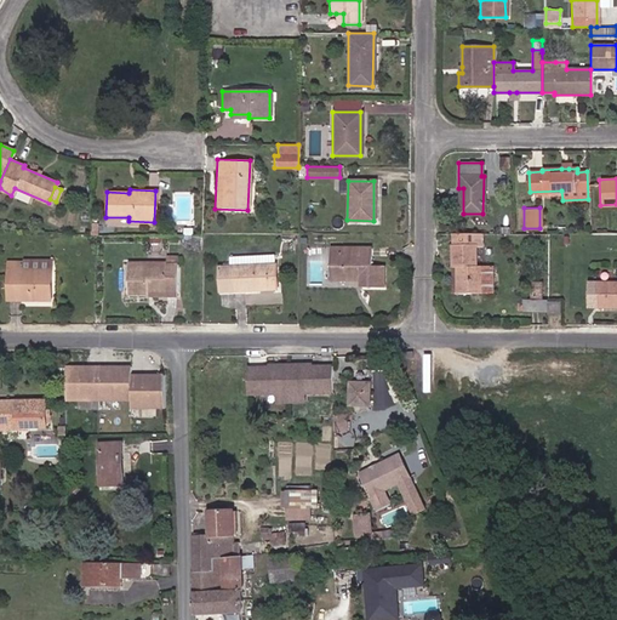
[(475,266),(474,246),(480,246),(480,233),(453,233),(453,245),(452,245),(452,267),(456,267),(457,294),(492,293),(491,266),(475,266)]
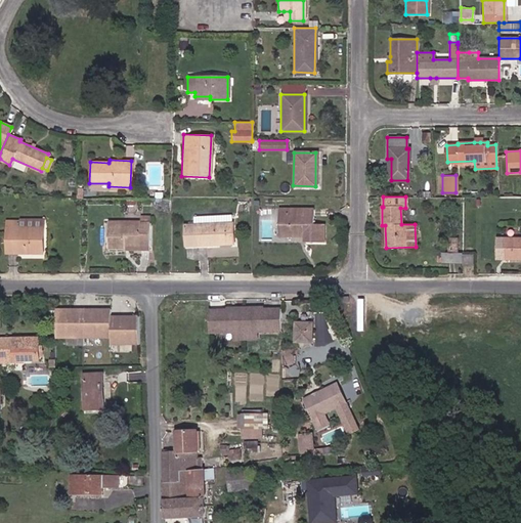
[(166,207),(166,199),(155,199),(155,207),(166,207)]
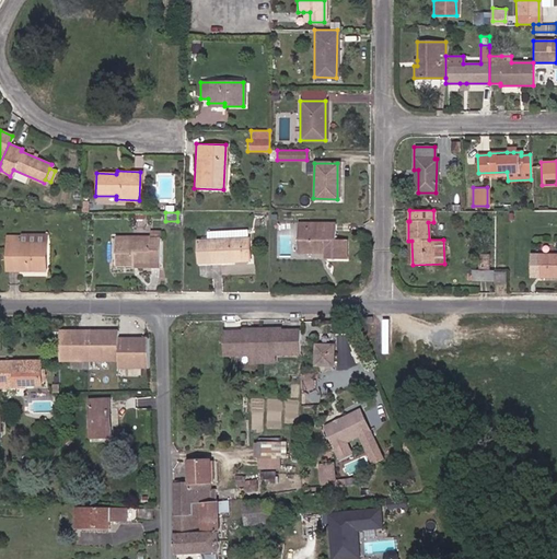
[(345,259),(345,240),(334,240),(334,223),(297,223),(297,252),(325,252),(325,258),(345,259)]
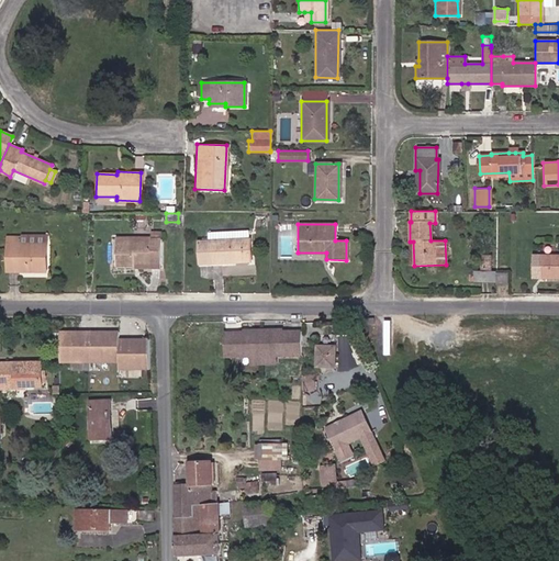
[(159,262),(159,231),(149,231),(149,237),(113,238),(113,265),(132,265),(132,262),(159,262)]
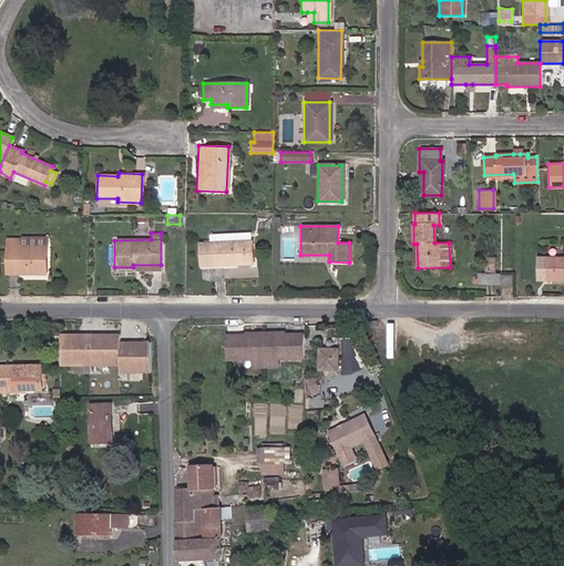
[(45,274),(44,237),(6,237),(6,274),(45,274)]
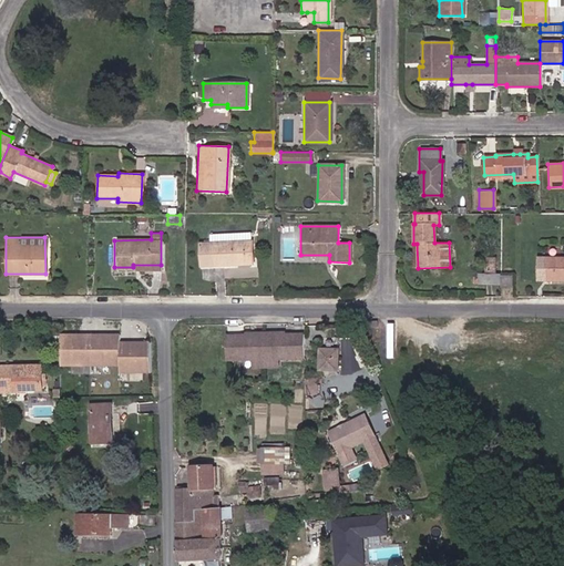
[(252,263),(250,240),(198,244),(200,266),(252,263)]
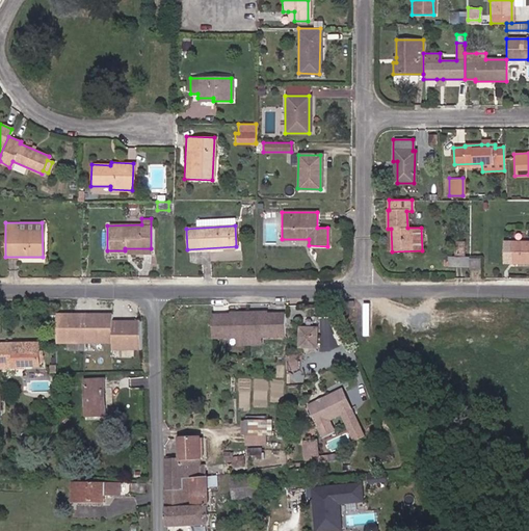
[(528,262),(528,241),(512,242),(512,262),(528,262)]
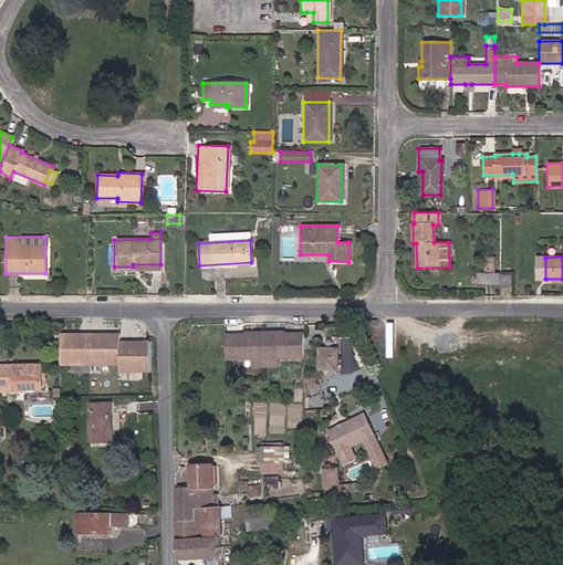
[(509,285),(509,274),(498,274),(498,286),(509,285)]
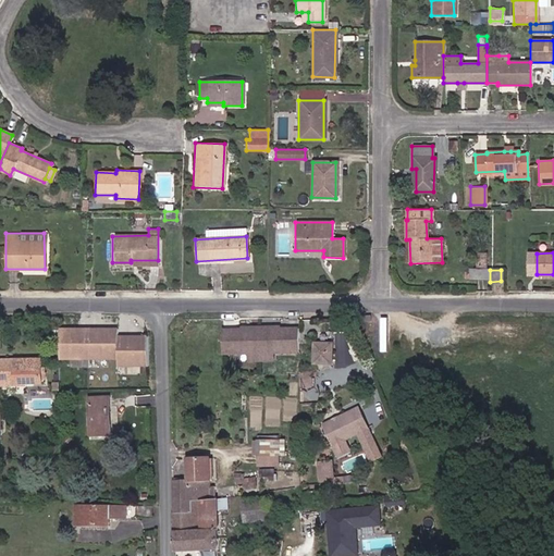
[(296,351),(296,328),(221,330),(221,353),(296,351)]
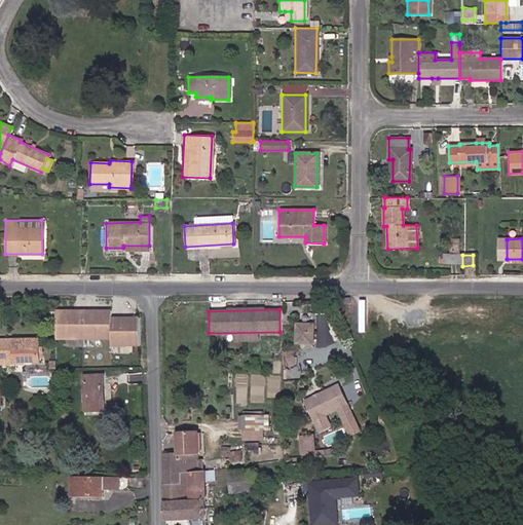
[(108,310),(55,310),(55,338),(110,338),(110,344),(135,344),(135,317),(108,317),(108,310)]
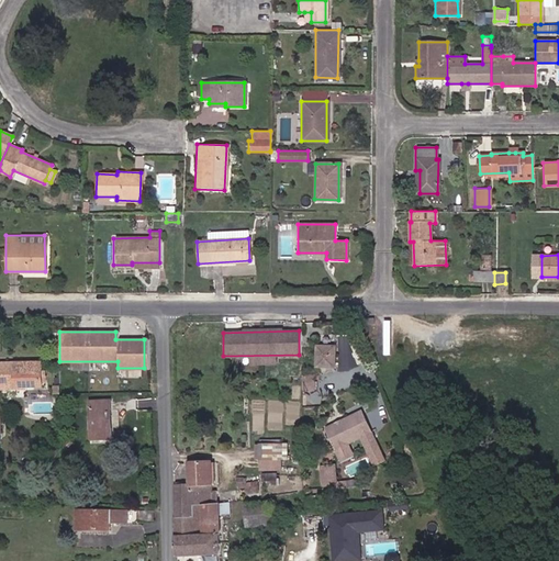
[(334,367),(334,346),(315,345),(315,367),(334,367)]
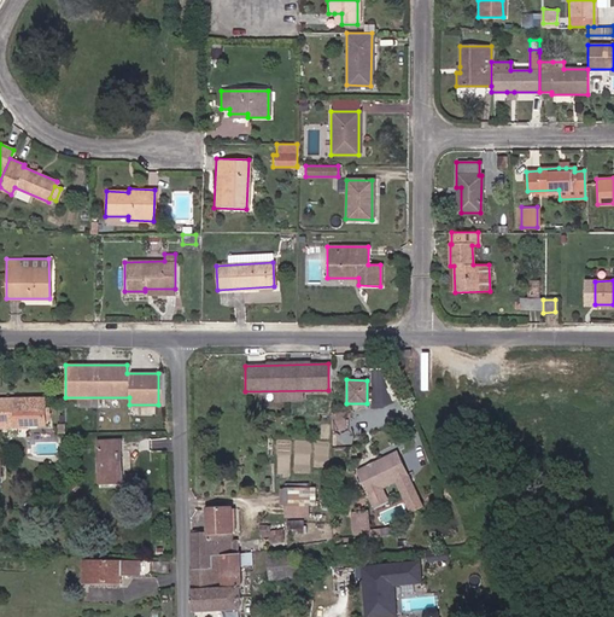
[(44,425),(44,397),(0,399),(0,428),(13,428),(13,425),(44,425)]
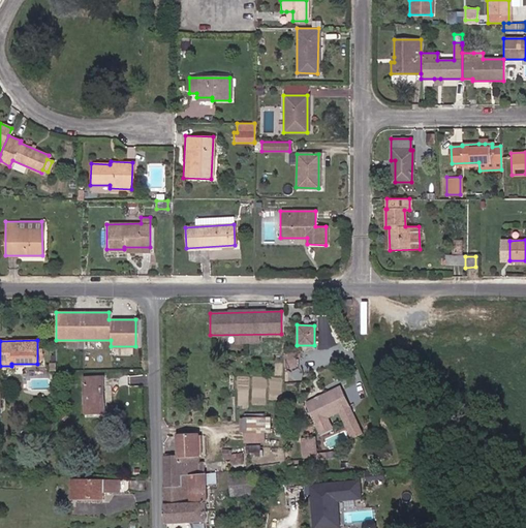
[(101,402),(100,385),(102,385),(101,377),(83,378),(84,412),(103,412),(102,402),(101,402)]
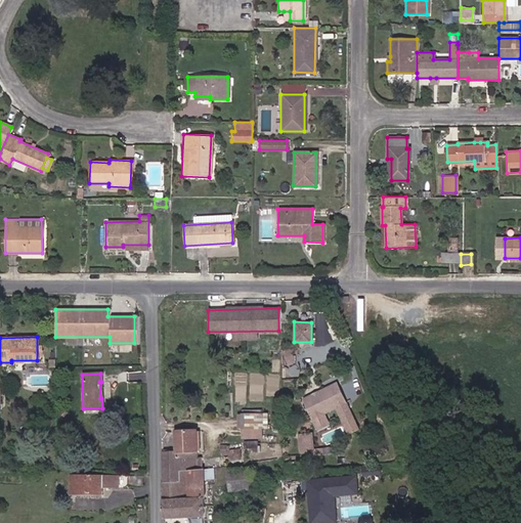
[(345,402),(335,383),(301,398),(311,419),(345,402)]
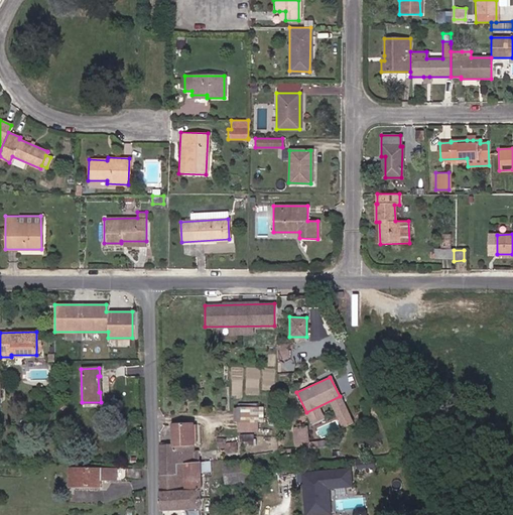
[(258,421),(257,407),(236,408),(236,421),(258,421)]
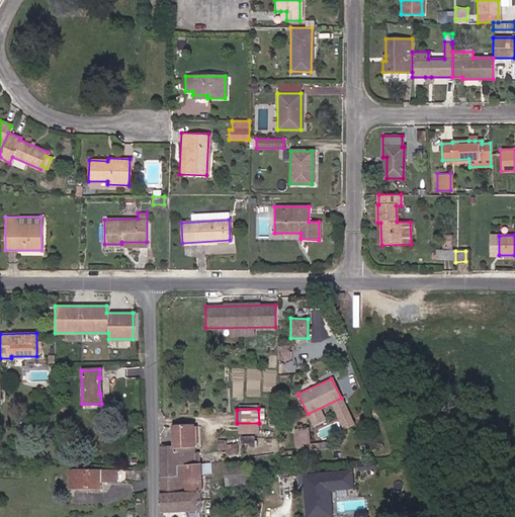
[(193,463),(192,446),(194,446),(193,425),(171,426),(172,446),(159,447),(159,478),(183,475),(183,465),(193,463)]
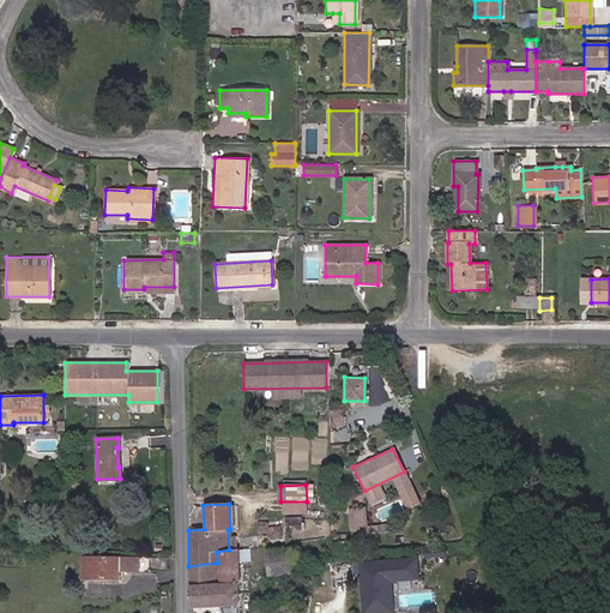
[(366,529),(363,508),(354,509),(357,530),(366,529)]
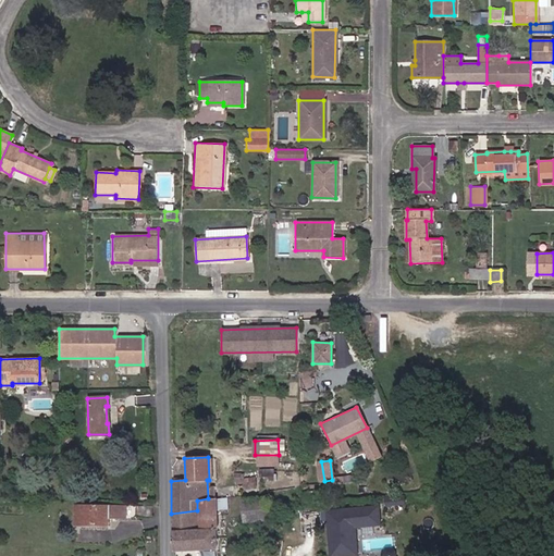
[(270,519),(269,497),(241,501),(243,522),(270,519)]
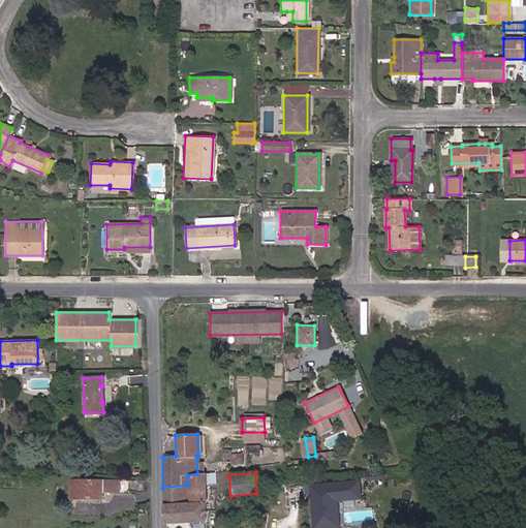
[(204,494),(203,473),(197,473),(187,475),(187,485),(188,495),(204,494)]
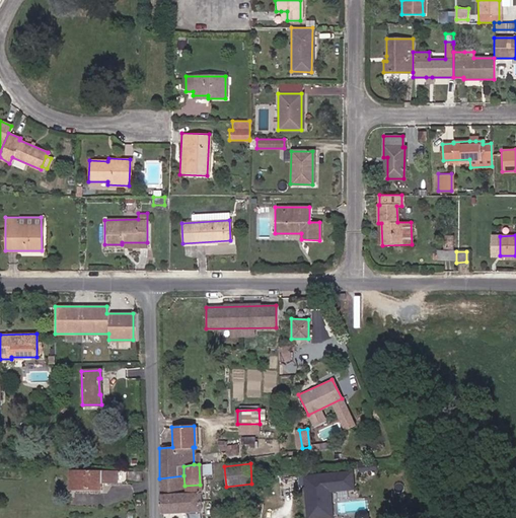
[(139,479),(139,468),(126,468),(126,479),(139,479)]
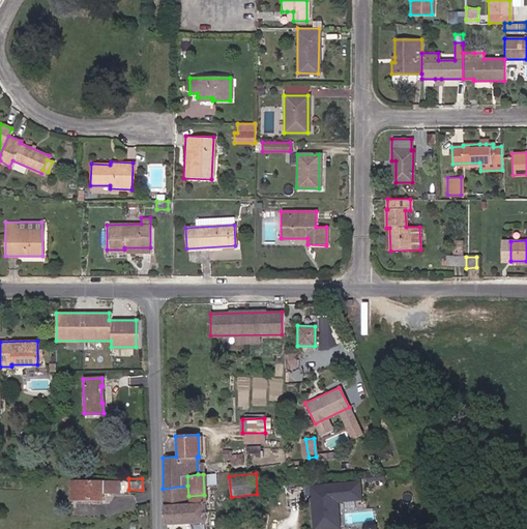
[(101,500),(101,492),(118,492),(118,480),(70,480),(69,499),(101,500)]
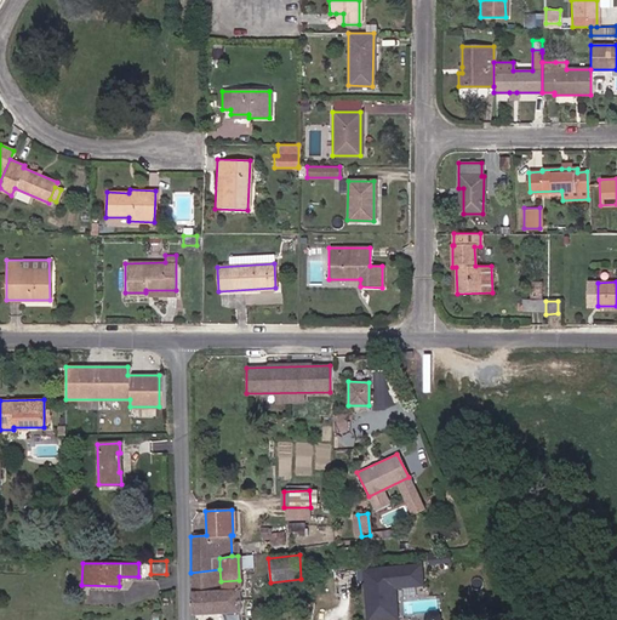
[(394,587),(422,585),(420,566),(361,570),(365,619),(395,619),(396,619),(394,587)]
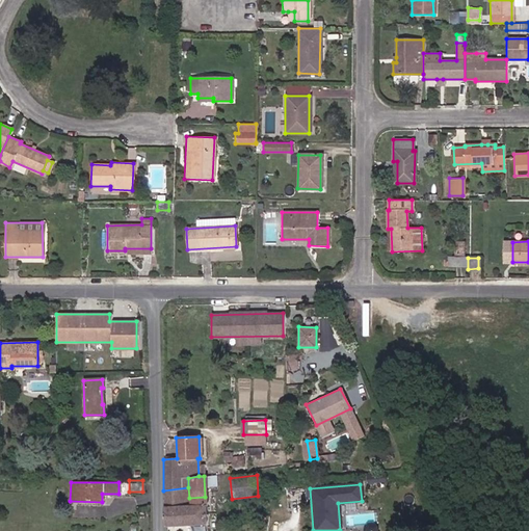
[(207,525),(205,497),(189,498),(188,487),(163,490),(162,490),(163,508),(189,506),(190,525),(207,525)]
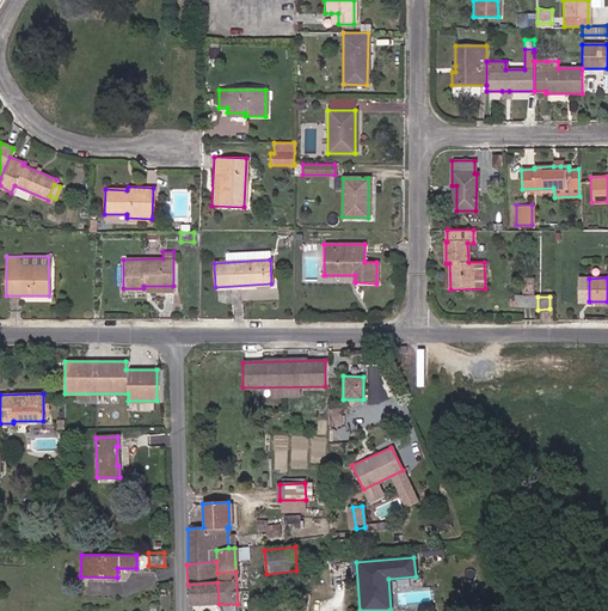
[(219,604),(217,582),(188,585),(189,605),(219,604)]
